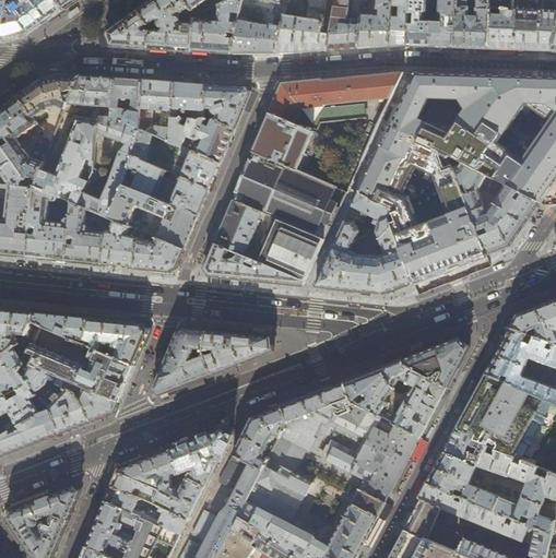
[(21,0),(10,9),(4,6),(0,28),(0,42),(2,42),(24,35),(43,22),(61,8),(56,0),(21,0)]
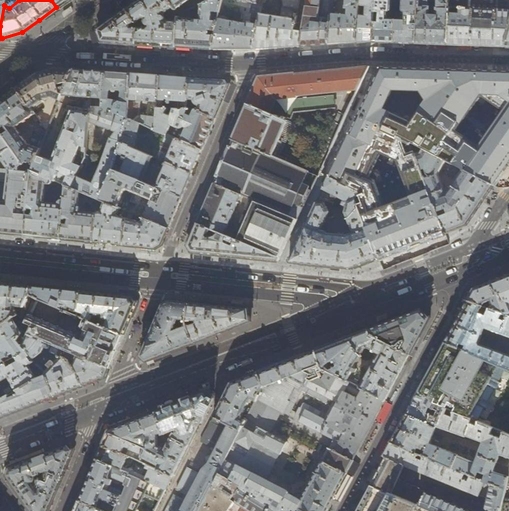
[(176,12),(167,0),(135,0),(124,8),(134,21),(135,24),(135,28),(133,43),(156,45),(173,46),(176,12)]
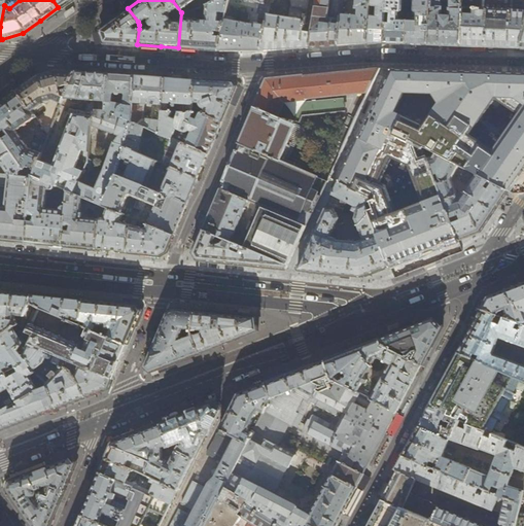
[(172,0),(181,12),(187,10),(183,6),(191,0),(211,0),(212,1),(215,0),(172,0)]
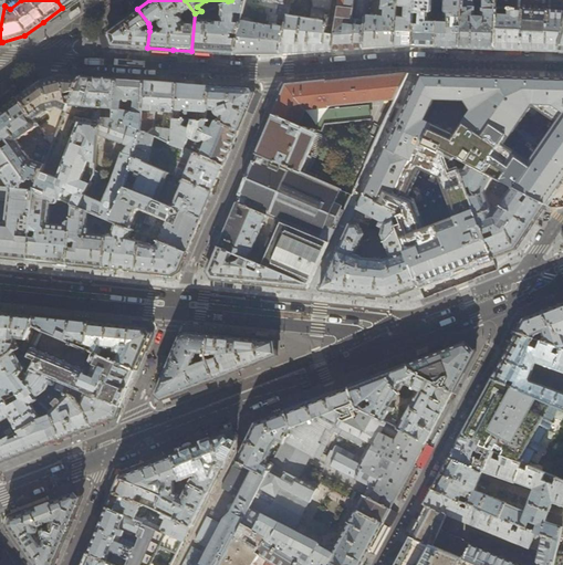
[(240,13),(243,0),(231,0),(228,1),(219,4),(218,21),(204,20),(205,10),(201,11),(195,13),(191,51),(216,52),(231,53),(238,22),(232,22),(232,12),(240,13)]
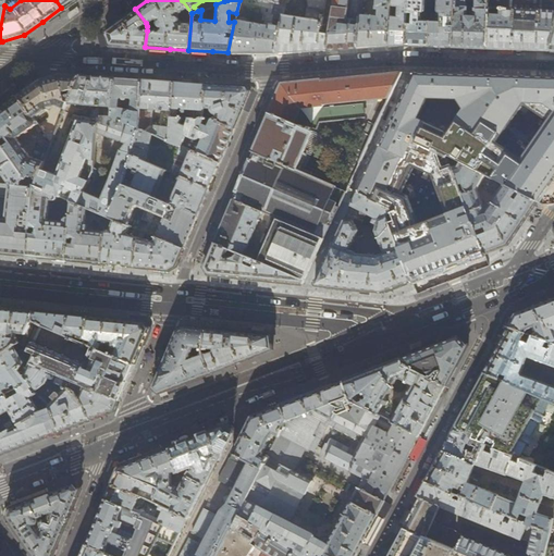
[(269,25),(274,2),(263,0),(239,0),(236,13),(234,22),(228,52),(253,52),(263,52),(272,53),(278,25),(269,25)]
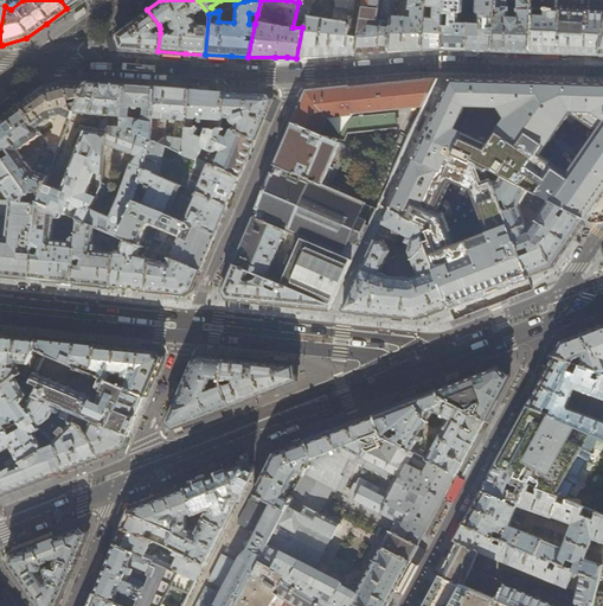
[(332,0),(332,7),(331,20),(306,16),(302,27),(296,58),(322,56),(341,55),(348,55),(354,53),(357,37),(352,36),(347,34),(348,23),(342,21),(344,8),(350,10),(350,0),(332,0)]
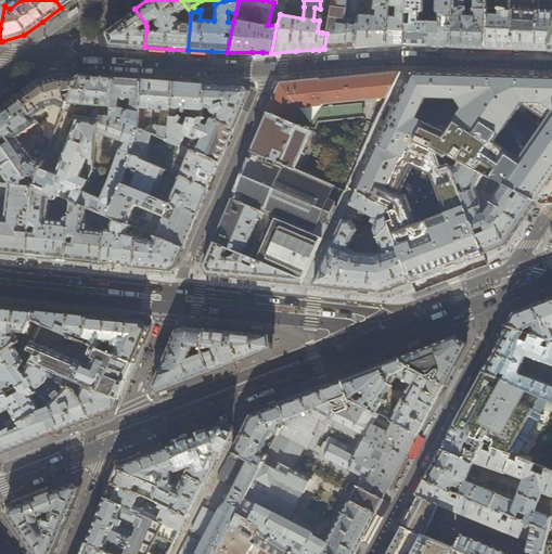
[(331,0),(326,34),(324,49),(355,47),(358,14),(359,0),(331,0)]
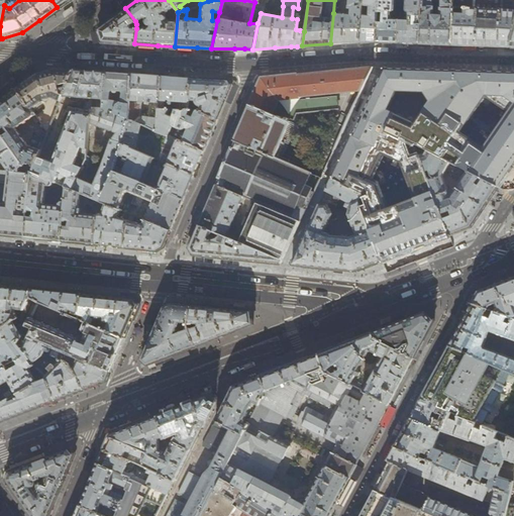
[(346,0),(346,7),(348,7),(348,14),(333,13),(330,43),(346,42),(357,42),(360,14),(360,5),(360,0),(346,0)]
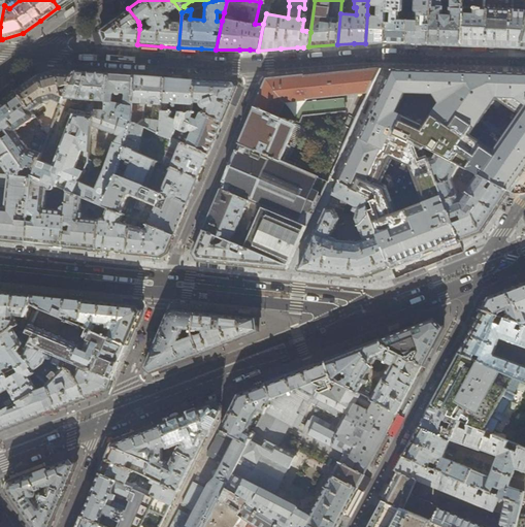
[(367,0),(367,5),(375,5),(375,14),(367,14),(365,43),(373,42),(382,41),(384,0),(367,0)]
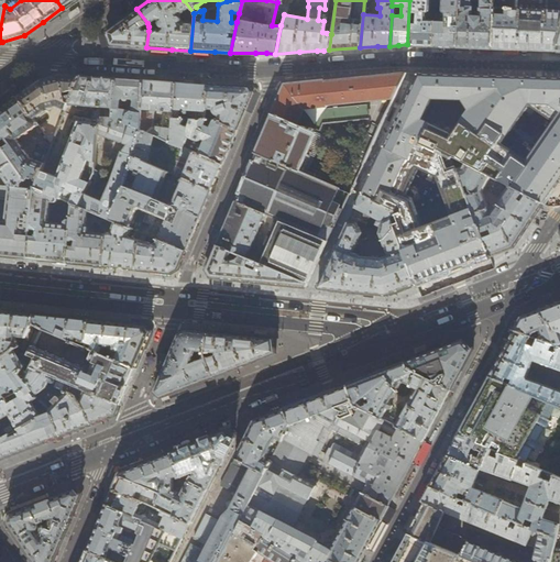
[(409,0),(407,44),(419,45),(430,45),(432,20),(427,20),(427,11),(425,11),(426,10),(426,0),(409,0)]
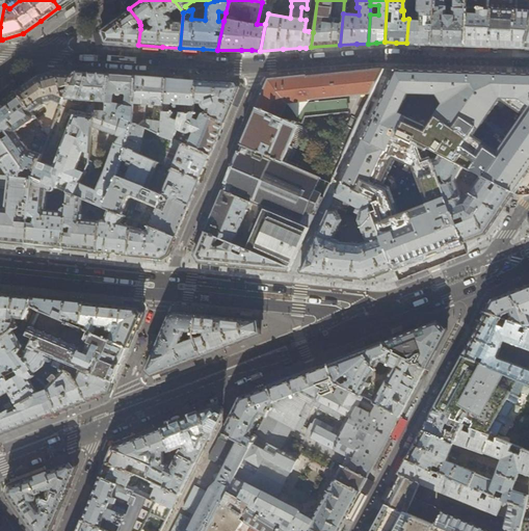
[(413,19),(408,19),(406,43),(416,44),(429,44),(431,0),(416,0),(416,9),(414,9),(413,19)]
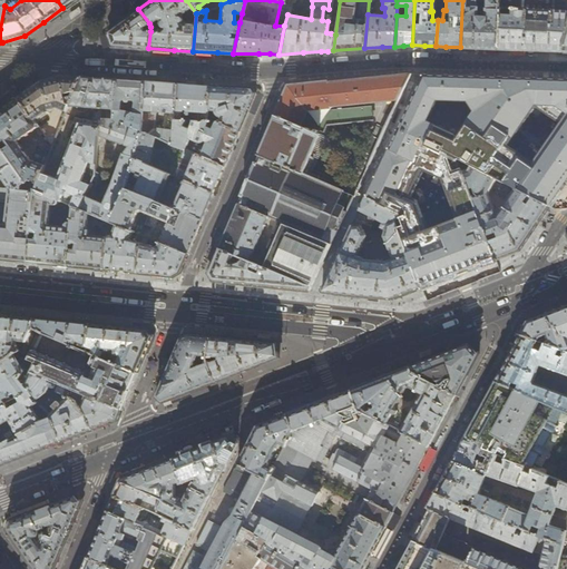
[(462,0),(460,47),(479,48),(496,48),(497,0),(462,0)]
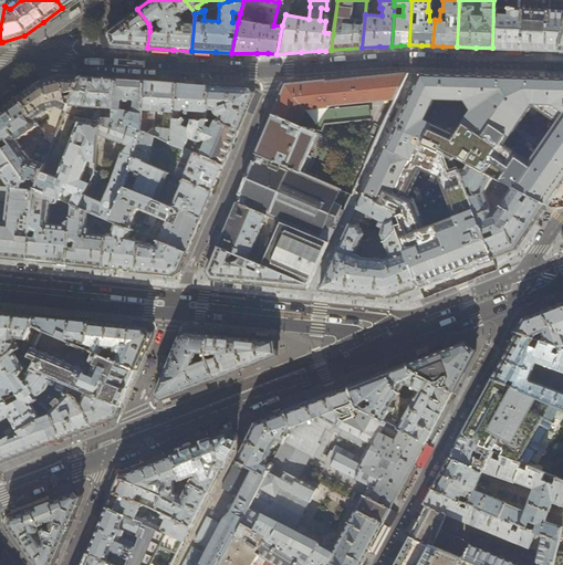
[(493,0),(492,48),(524,50),(555,51),(562,21),(562,10),(548,10),(548,0),(493,0)]
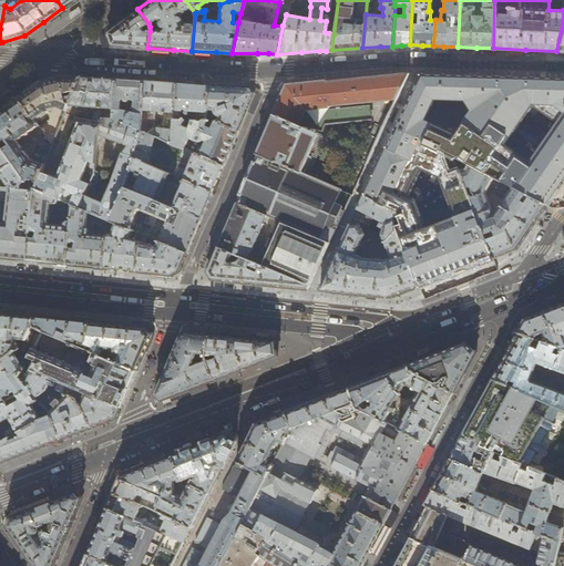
[(142,28),(149,23),(137,9),(125,18),(105,32),(110,45),(147,48),(150,31),(143,31),(142,28)]
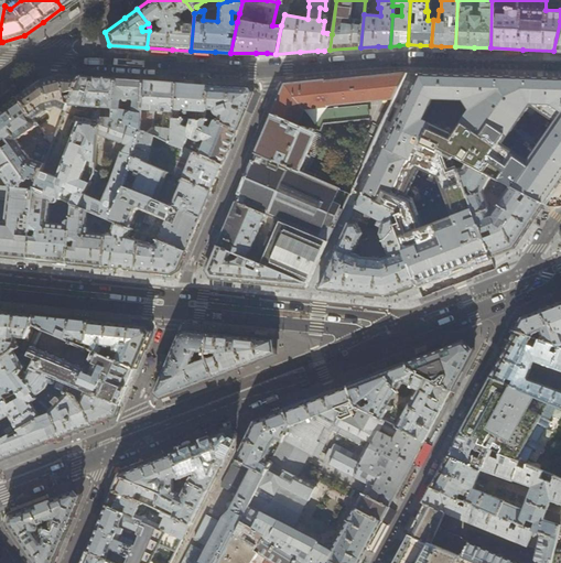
[(390,99),(403,73),(353,77),(282,85),(278,96),(269,117),(263,130),(258,142),(254,152),(298,171),(314,133),(315,132),(305,129),(310,118),(309,107),(390,99)]
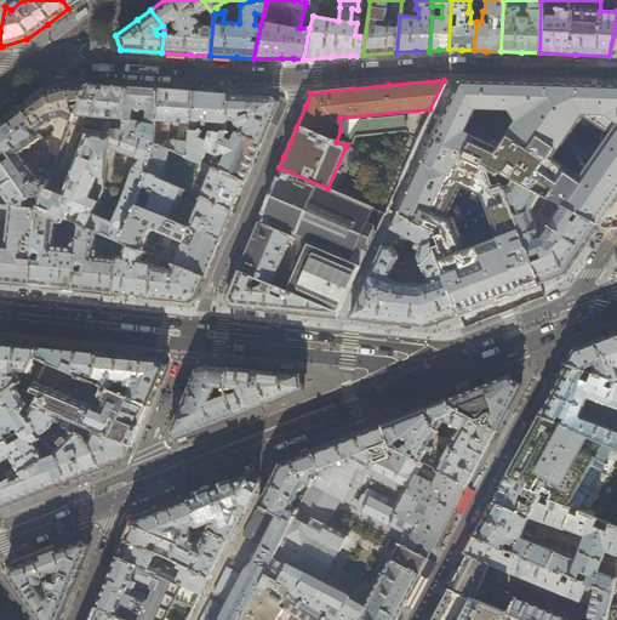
[(616,85),(566,84),(444,80),(429,109),(417,134),(410,151),(384,208),(432,232),(433,228),(436,229),(441,227),(443,231),(436,233),(426,238),(455,313),(472,306),(518,288),(536,280),(510,214),(508,206),(495,170),(594,223),(616,188),(616,85)]
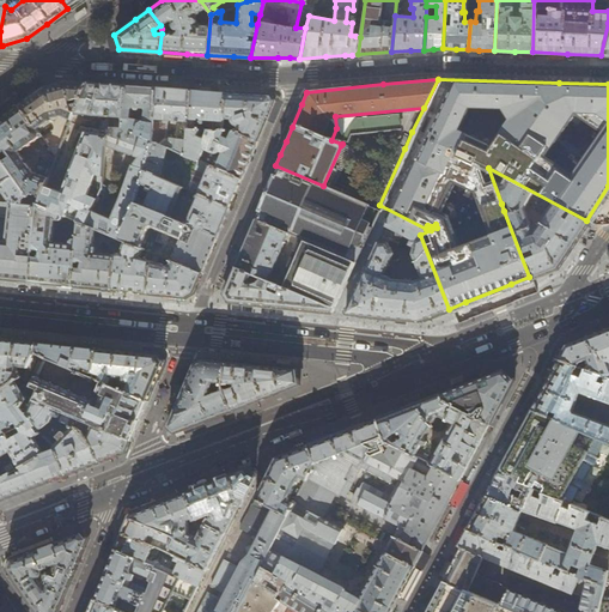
[(41,86),(16,104),(34,129),(49,119),(60,116),(67,119),(71,113),(81,82),(74,82),(64,80),(46,85),(41,86)]
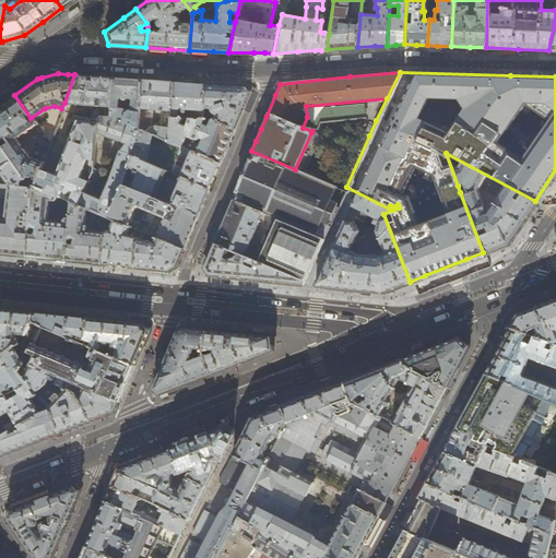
[(84,75),(74,74),(64,103),(73,103),(73,109),(83,109),(83,104),(96,105),(99,76),(84,75)]
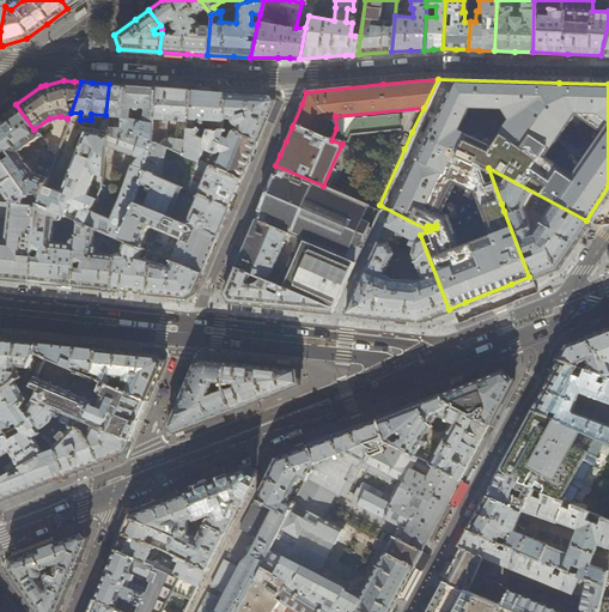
[(114,84),(109,84),(105,115),(115,116),(114,128),(104,128),(103,145),(135,158),(131,165),(129,164),(109,219),(97,214),(102,193),(103,185),(99,182),(98,187),(83,224),(92,228),(113,236),(119,238),(134,201),(139,183),(141,171),(150,141),(119,128),(122,85),(114,84)]
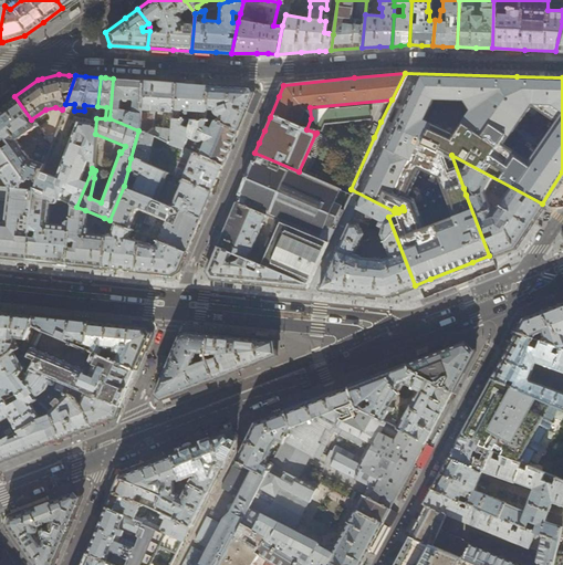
[(138,131),(138,129),(141,80),(126,79),(113,79),(110,118),(138,131)]
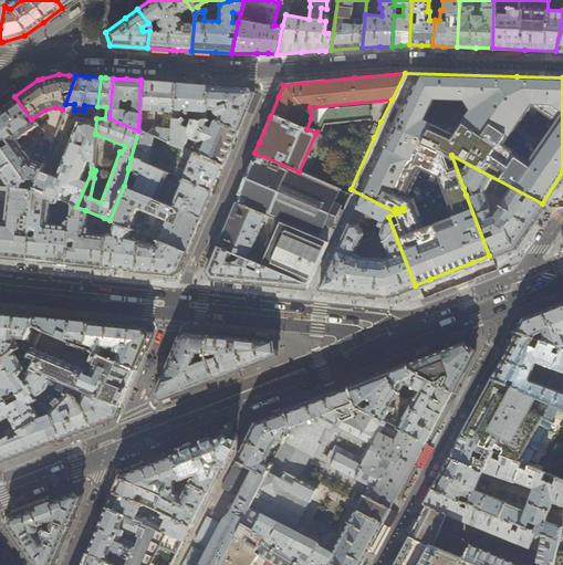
[(171,118),(174,82),(162,82),(141,80),(138,129),(152,136),(169,144),(171,118)]
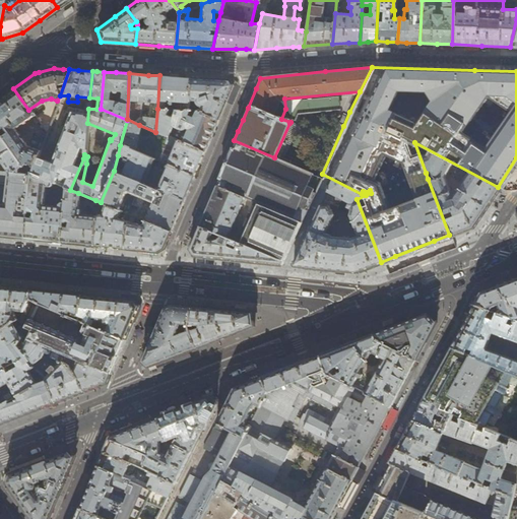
[(177,77),(159,75),(157,109),(170,109),(177,109),(187,109),(190,77),(177,77)]
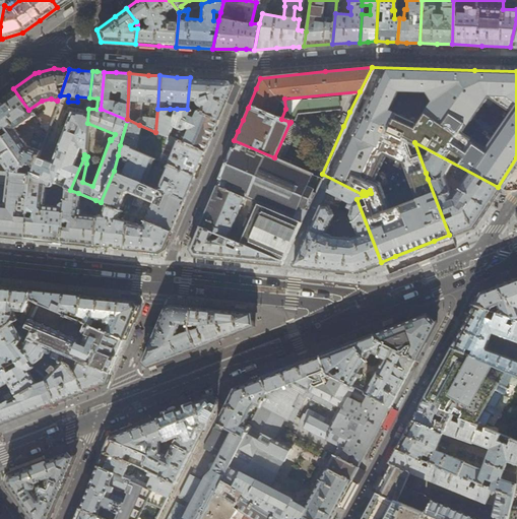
[(212,79),(190,77),(187,109),(189,109),(216,119),(223,102),(231,85),(228,80),(212,79)]
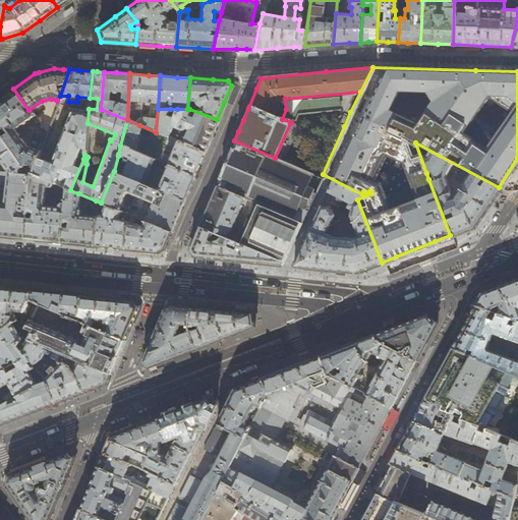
[(33,115),(29,110),(13,89),(0,99),(0,134),(22,166),(26,163),(33,166),(36,157),(39,151),(26,146),(14,128),(33,115)]
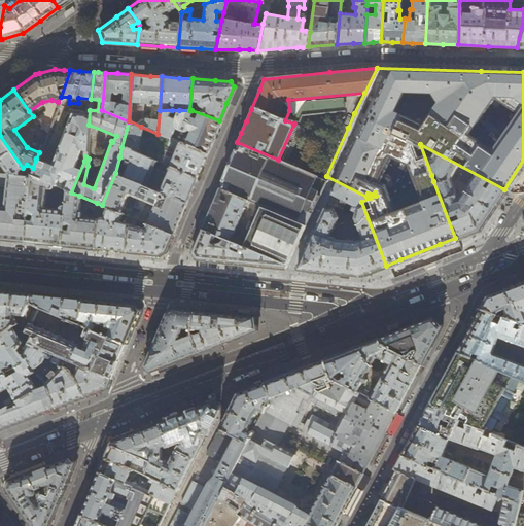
[(89,125),(90,110),(91,104),(88,104),(86,105),(85,108),(81,108),(81,110),(77,110),(76,116),(73,115),(65,112),(62,119),(61,121),(62,121),(60,126),(59,126),(59,128),(56,135),(57,135),(55,140),(63,143),(54,166),(36,159),(33,168),(31,172),(30,175),(50,183),(55,185),(55,184),(57,179),(60,180),(61,177),(68,180),(65,188),(64,187),(64,189),(66,189),(71,193),(84,161),(85,156),(89,125)]
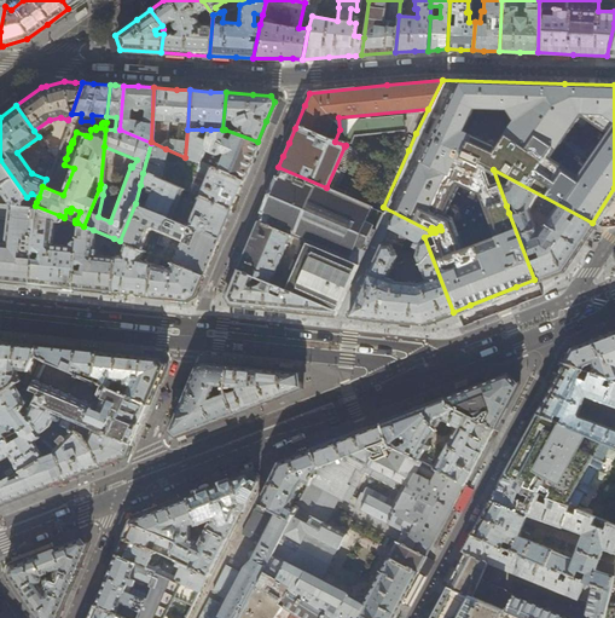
[(249,162),(257,142),(225,130),(222,130),(210,130),(207,139),(199,136),(202,130),(187,130),(185,157),(193,160),(197,162),(203,150),(213,154),(214,155),(216,154),(218,154),(220,152),(222,154),(215,169),(241,180),(249,162)]
